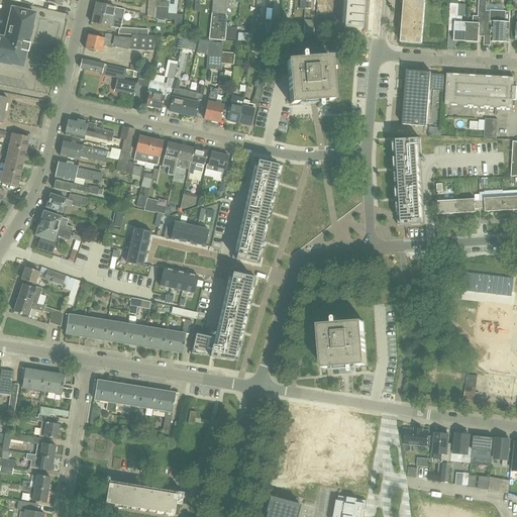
[(169,8),(168,14),(168,20),(172,20),(173,15),(176,15),(177,0),(165,0),(165,1),(169,2),(169,8)]
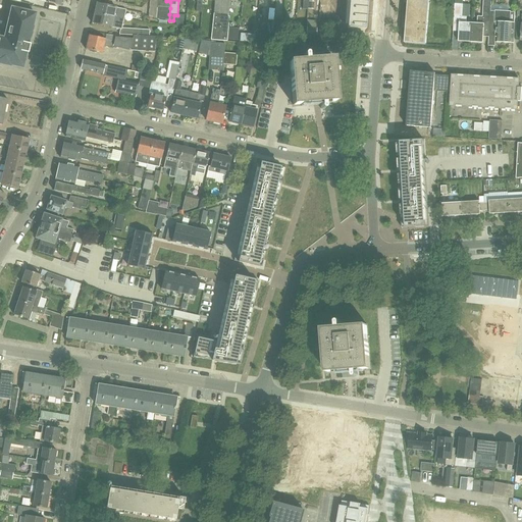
[(214,0),(211,40),(227,41),(227,40),(228,28),(229,17),(227,17),(227,14),(228,0),(214,0)]
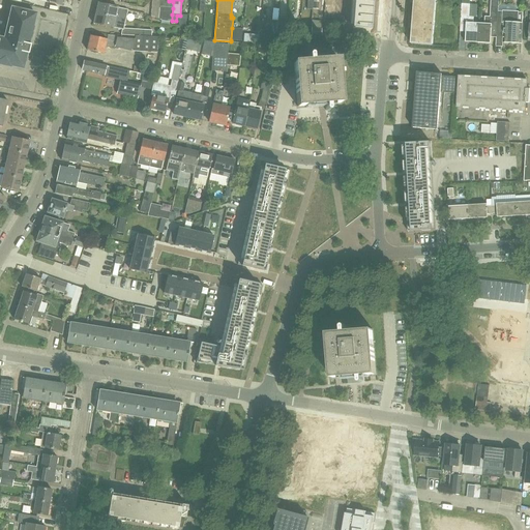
[(351,0),(350,25),(352,26),(352,28),(371,30),(373,0),(351,0)]
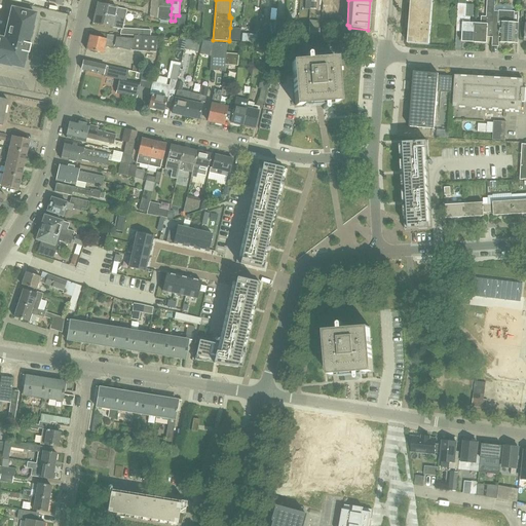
[(411,0),(411,10),(433,11),(433,0),(411,0)]
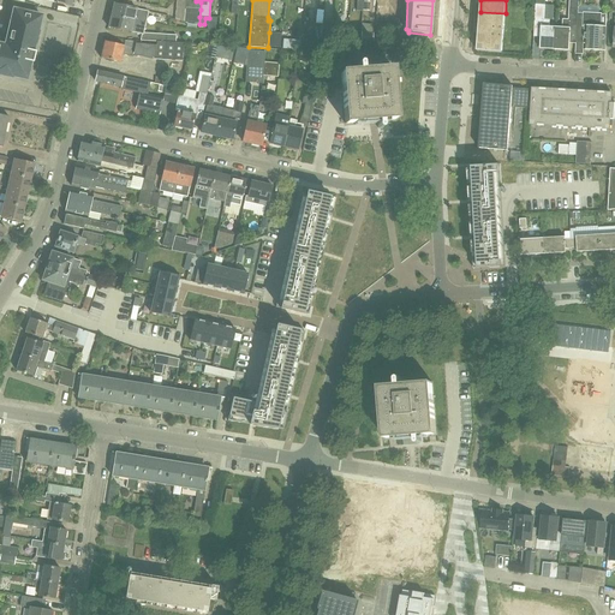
[(556,28),(555,49),(569,51),(571,29),(572,25),(577,27),(578,27),(578,13),(579,7),(578,0),(569,0),(569,6),(568,19),(563,19),(562,29),(556,28)]
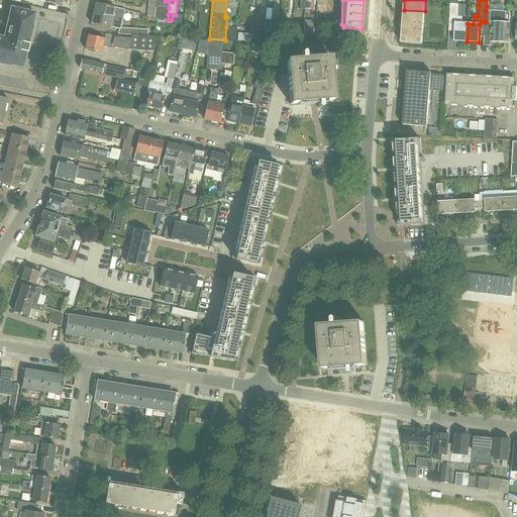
[(95,4),(93,13),(122,19),(124,10),(95,4)]
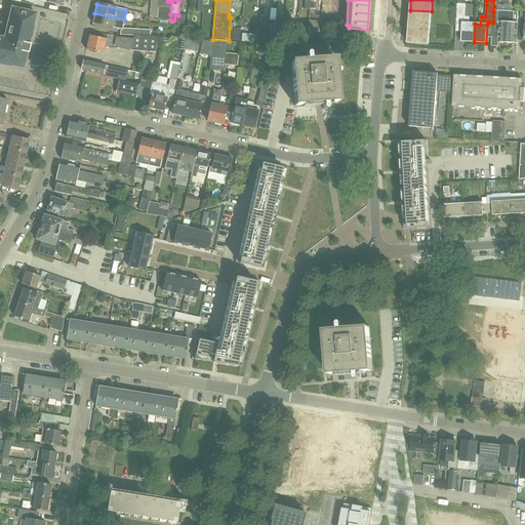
[(457,4),(456,21),(462,21),(465,21),(465,16),(466,4),(457,4)]
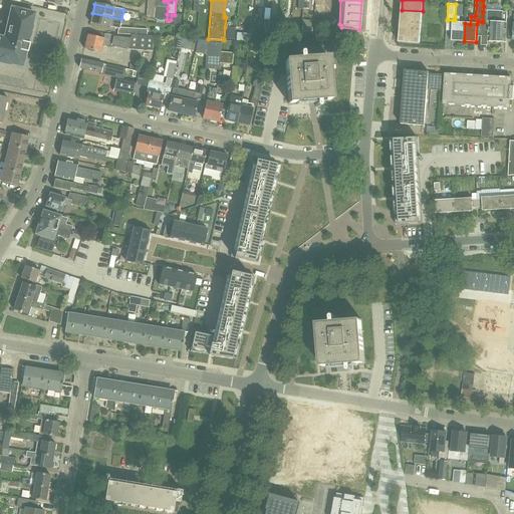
[(0,62),(10,65),(10,64),(22,67),(25,52),(27,52),(29,43),(27,42),(34,13),(11,8),(6,33),(2,32),(1,37),(0,37),(0,62)]
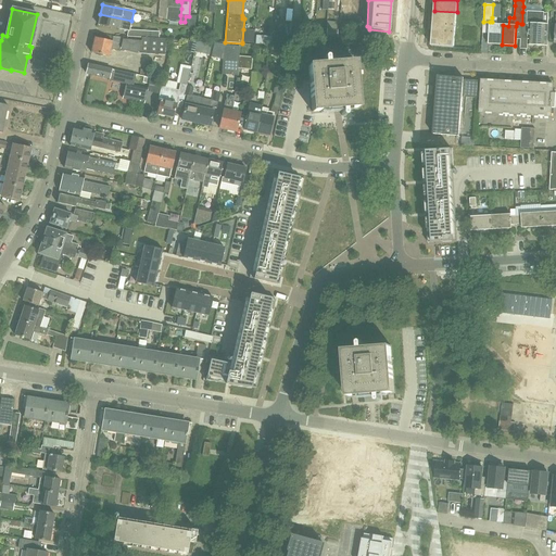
[(454,48),(457,12),(434,11),(432,46),(454,48)]
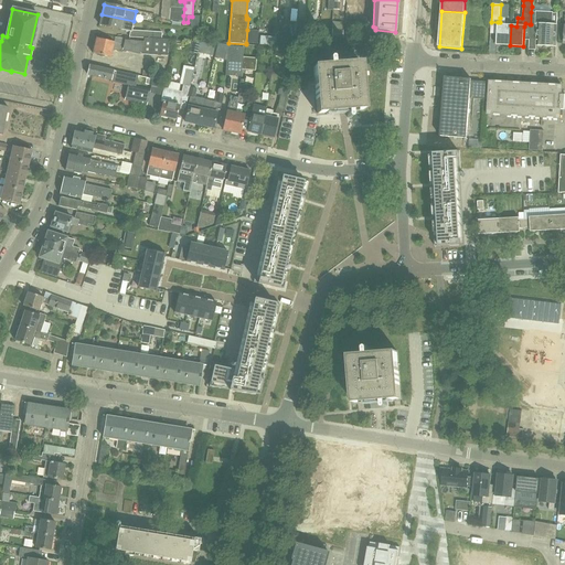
[(529,40),(536,41),(536,45),(555,46),(556,25),(557,13),(531,12),(531,24),(530,24),(529,40)]
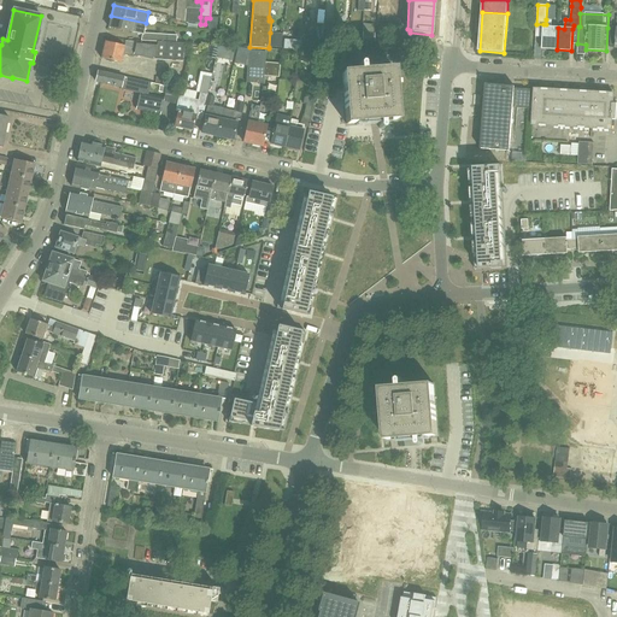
[(146,23),(111,16),(109,27),(144,35),(146,23)]
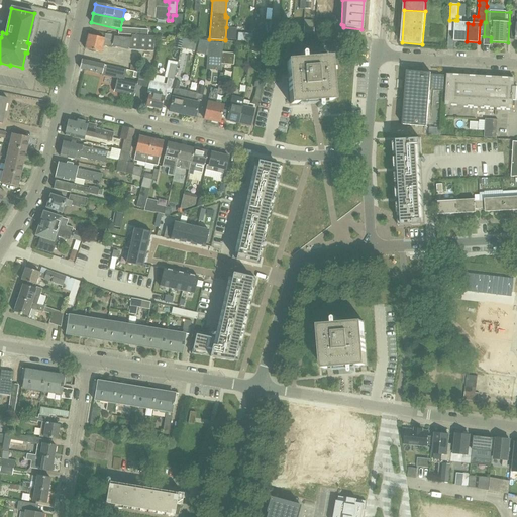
[(455,31),(454,40),(467,41),(468,23),(461,23),(462,16),(457,16),(457,20),(455,20),(455,22),(455,31)]
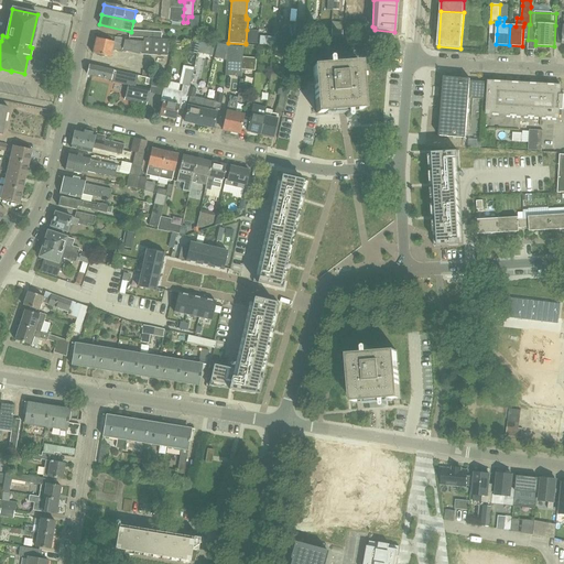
[(307,30),(306,40),(318,41),(318,30),(318,24),(313,24),(313,20),(307,19),(307,30)]
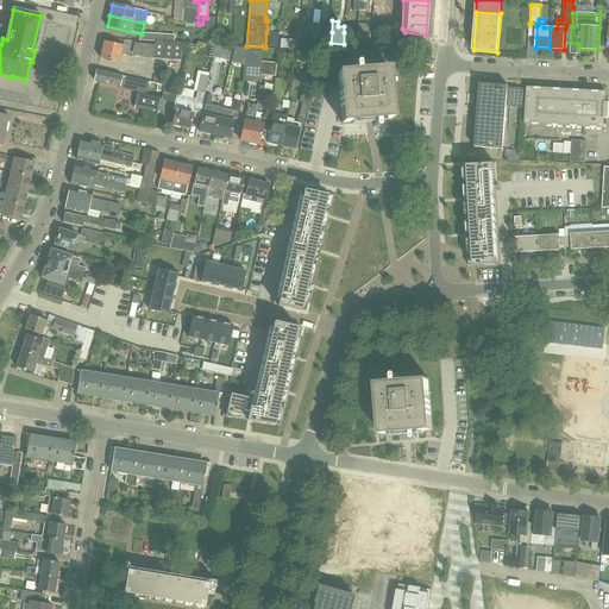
[(311,24),(309,35),(319,36),(320,25),(319,24),(311,24)]
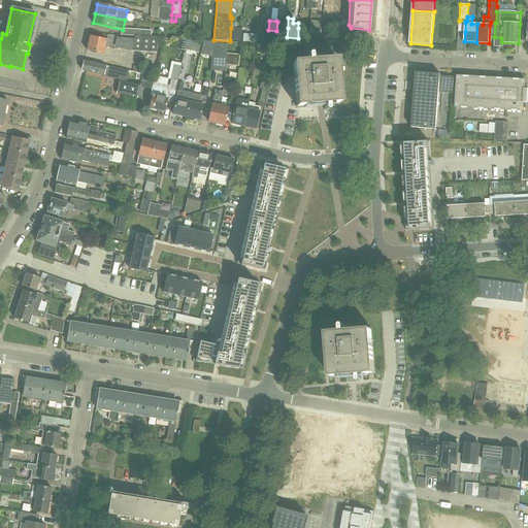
[(309,32),(309,39),(320,40),(321,30),(310,29),(309,32)]
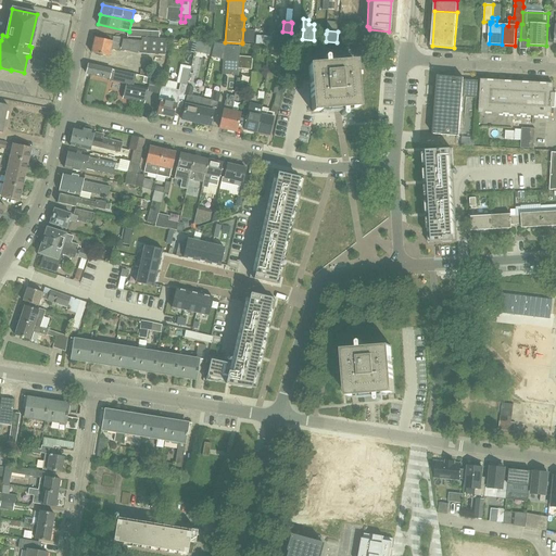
[(274,37),(272,37),(272,46),(288,47),(290,47),(291,33),(282,32),(274,32),(274,37)]
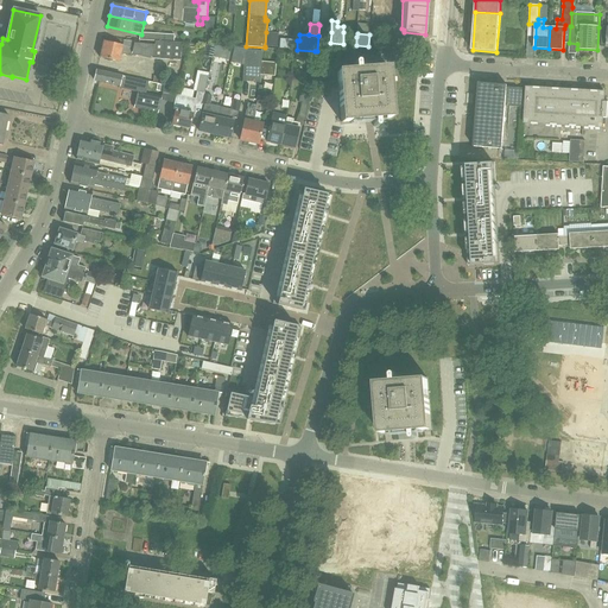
[(297,40),(279,39),(279,49),(297,50),(297,40)]
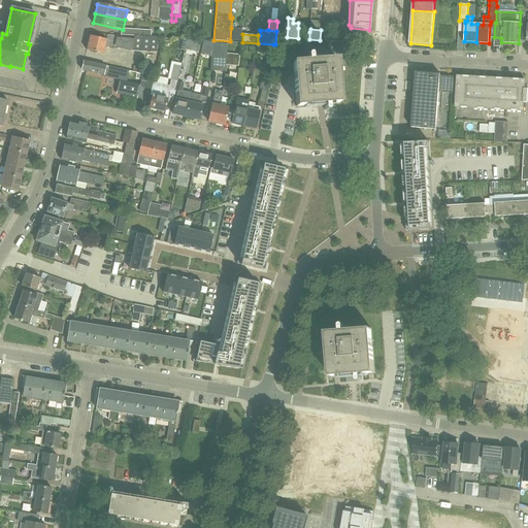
[(157,37),(151,37),(135,36),(135,38),(107,36),(106,40),(90,36),(87,50),(103,54),(104,47),(113,50),(114,46),(131,51),(157,53),(157,37)]
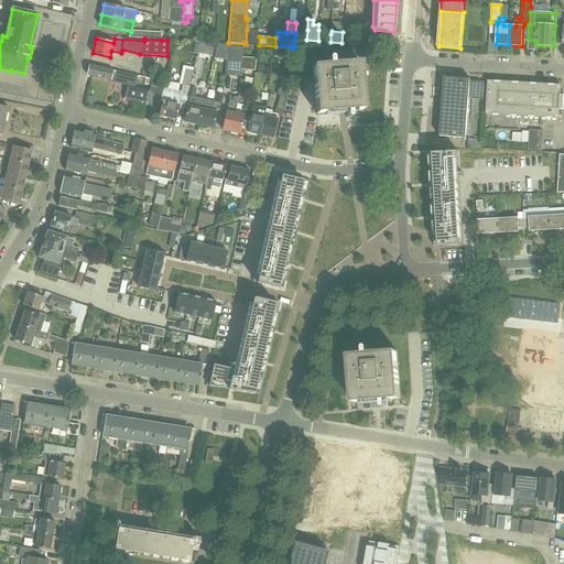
[(214,45),(198,42),(196,53),(212,56),(214,45)]
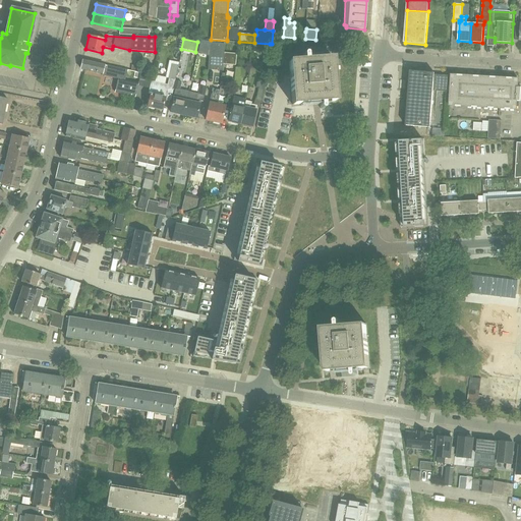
[(197,53),(209,56),(211,43),(211,42),(200,41),(197,53)]
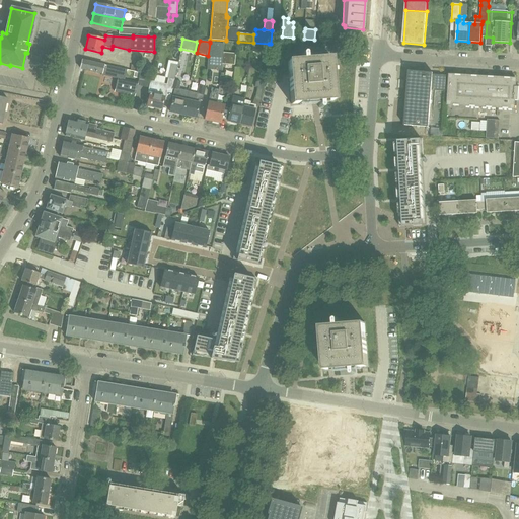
[(222,53),(223,44),(210,43),(208,56),(207,69),(221,70),(221,64),(234,65),(235,54),(222,53)]
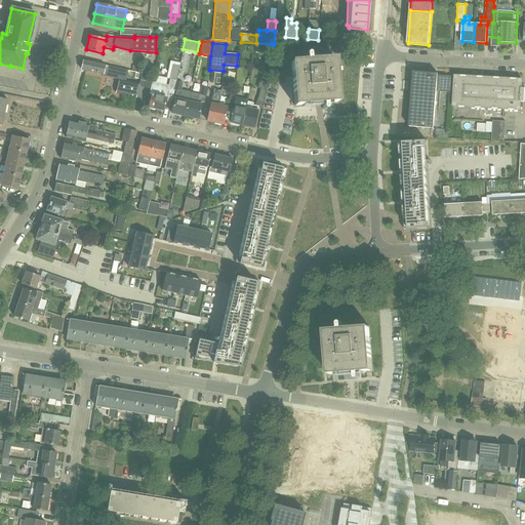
[(318,105),(338,103),(335,58),(291,62),(294,106),(318,105)]
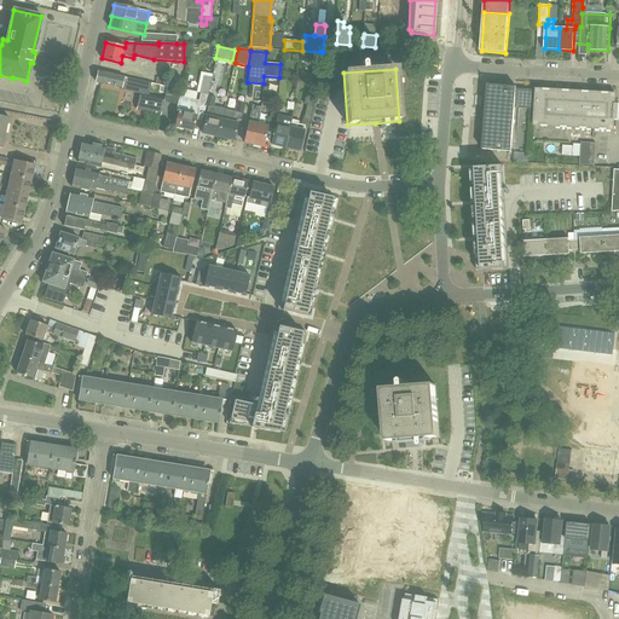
[(98,71),(96,82),(121,88),(121,90),(140,94),(140,93),(149,96),(151,84),(136,80),(123,77),(98,71)]
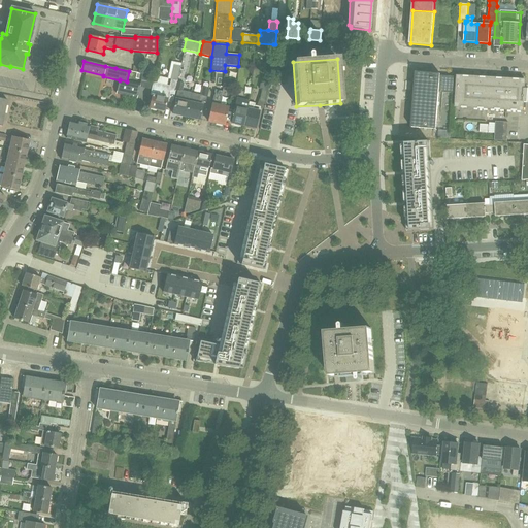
[(156,67),(143,64),(143,68),(141,73),(154,76),(156,67)]
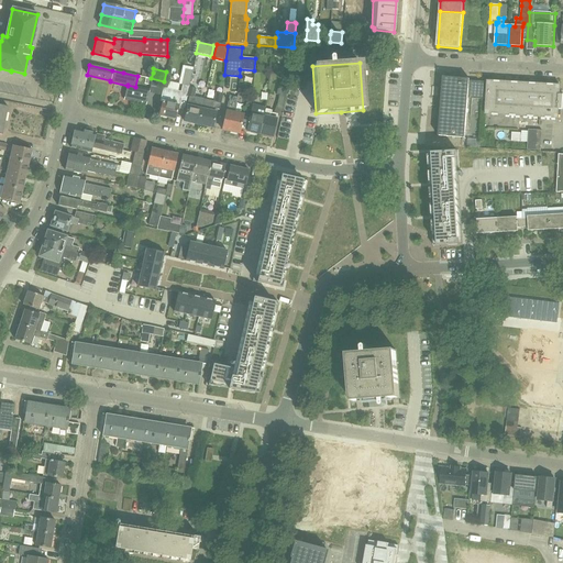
[(162,102),(159,116),(176,119),(178,109),(184,110),(187,96),(189,88),(192,72),(192,70),(185,68),(181,85),(183,85),(179,99),(176,98),(177,90),(167,88),(163,87),(161,95),(159,102),(162,102)]
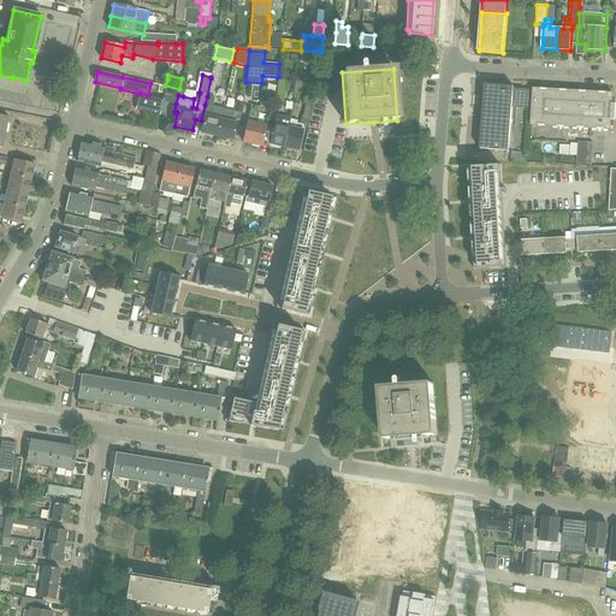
[(514,87),(485,84),(485,96),(481,95),(480,105),(484,105),(480,148),(509,152),(513,107),(529,108),(531,90),(514,89),(514,87)]
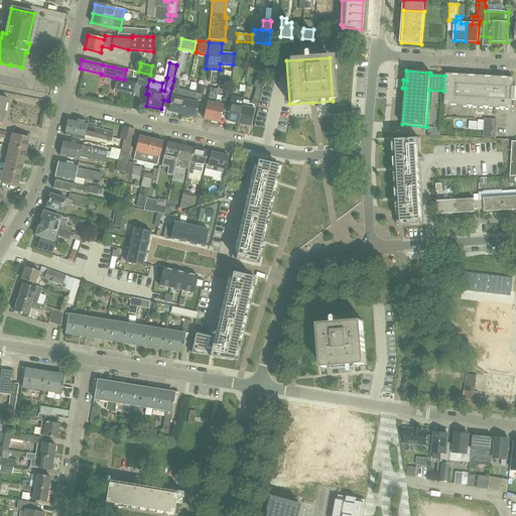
[(515,86),(513,87),(513,78),(507,78),(507,77),(502,77),(502,78),(491,77),(486,76),(486,77),(475,76),(469,75),(469,76),(459,75),(453,74),(453,75),(446,74),(445,104),(450,105),(457,106),(457,105),(468,106),(473,107),(473,106),(484,107),(489,108),(489,107),(500,108),(506,108),(511,108),(512,100),(515,100),(515,95),(515,86)]
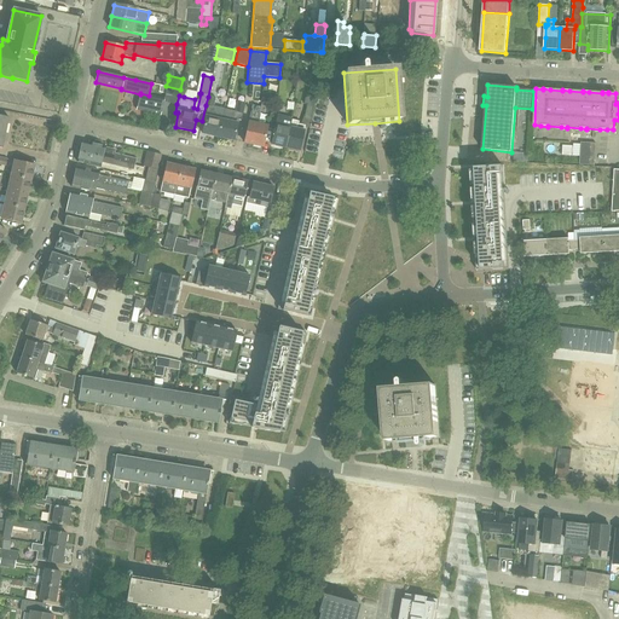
[(140,94),(137,109),(158,114),(161,115),(165,99),(162,98),(149,96),(140,93),(140,94)]
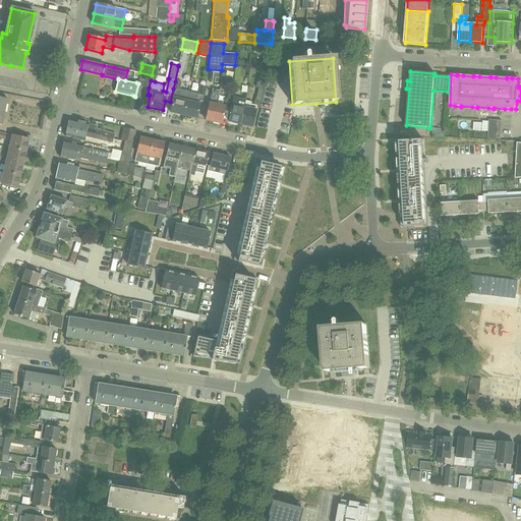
[(256,95),(263,96),(265,81),(257,80),(255,88),(258,88),(256,95)]
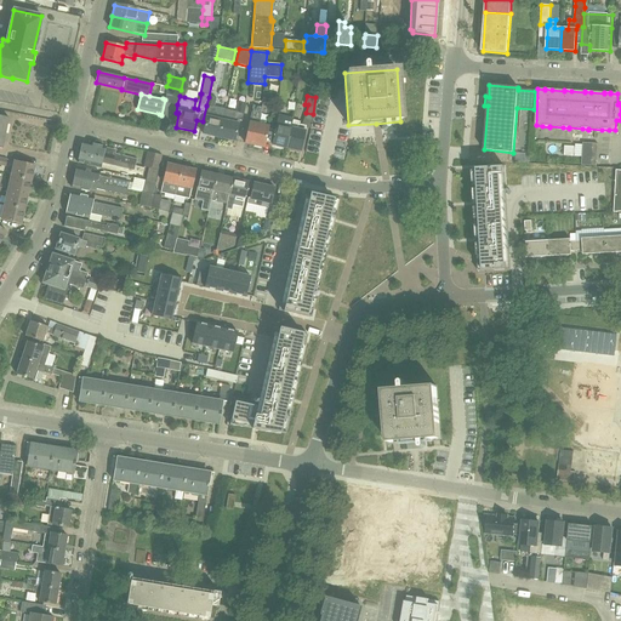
[(218,137),(222,120),(224,109),(214,107),(216,98),(209,97),(206,106),(210,107),(208,114),(203,134),(218,137)]
